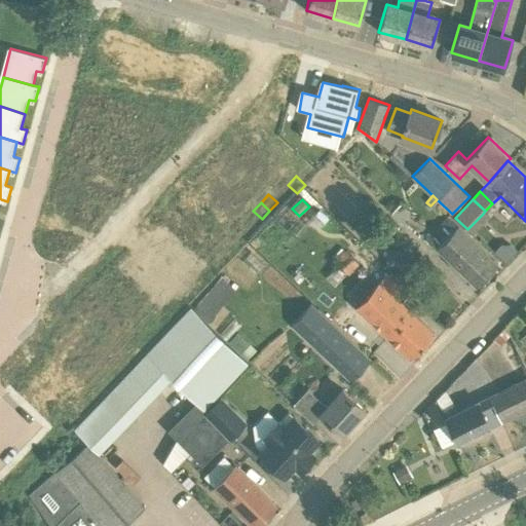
[(447,217),(428,236),(438,245),(436,247),(478,286),(498,265),(456,225),(456,226),(447,217)]
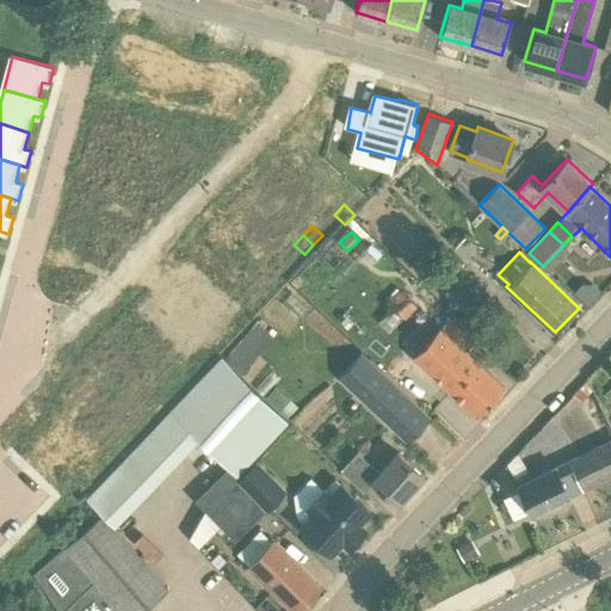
[(287,273),(276,263),(266,272),(277,283),(287,273)]
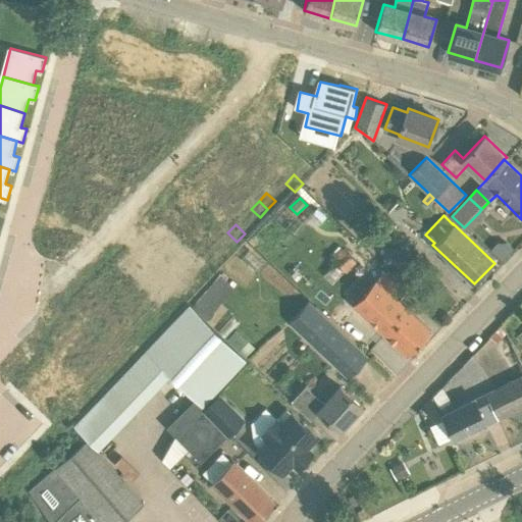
[(219,241),(228,250),(237,242),(227,232),(219,241)]
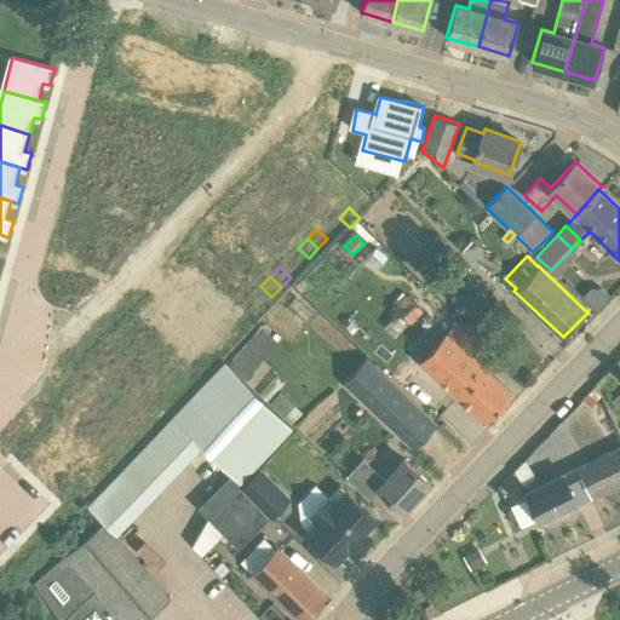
[(603,287),(592,287),(585,294),(598,308),(610,294),(603,287)]
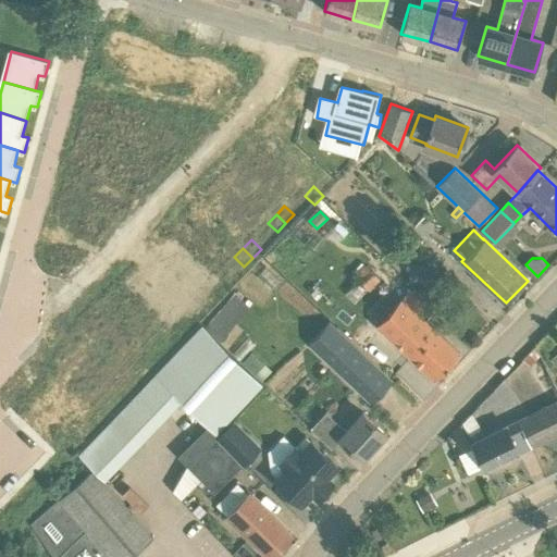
[(433,268),(411,264),(409,281),(431,284),(433,268)]
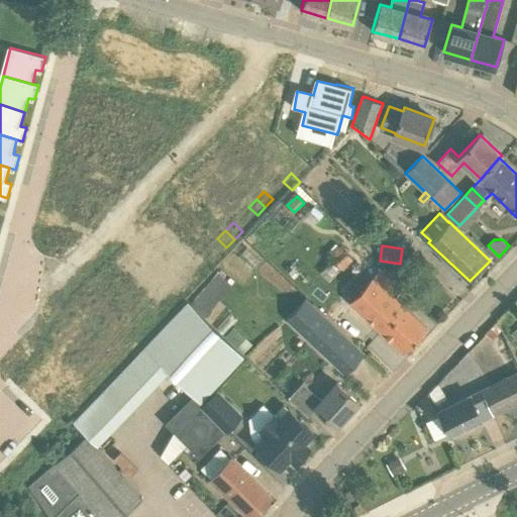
[(352,259),(339,246),(329,256),(342,269),(352,259)]
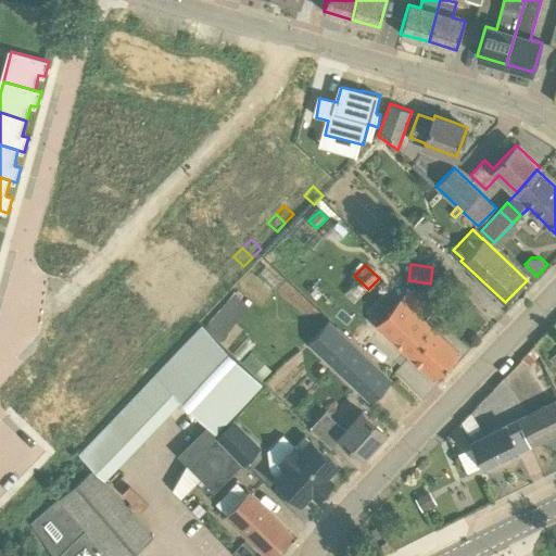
[(224,335),(245,303),(229,292),(207,324),(224,335)]
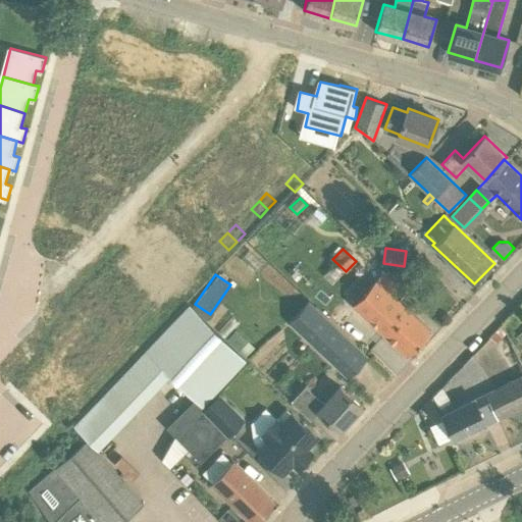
[(376,278),(353,302),(409,355),(430,330),(376,278)]
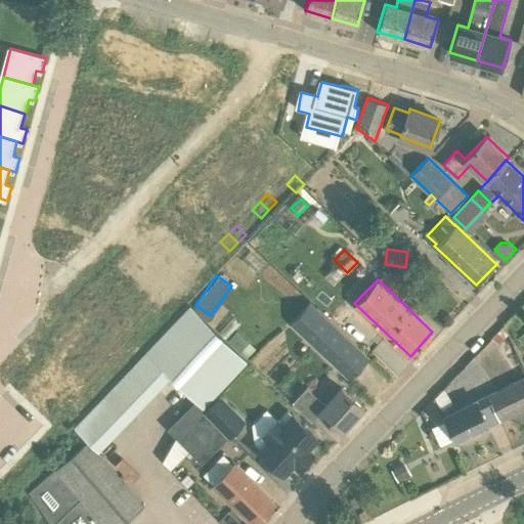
[(311,302),(292,322),(350,379),(369,358),(311,302)]
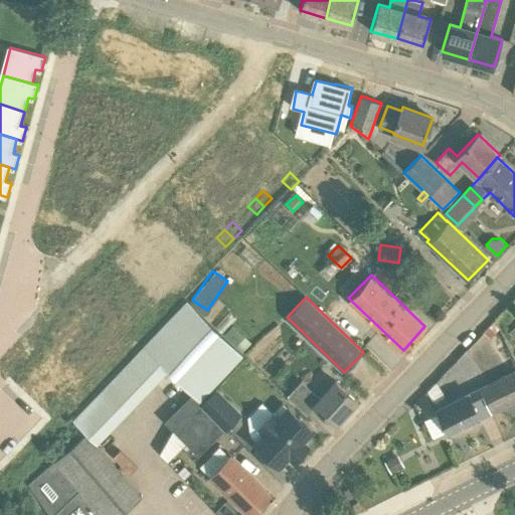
[(187,301),(109,383),(88,403),(73,418),(97,442),(167,369),(199,399),(242,354),(240,353),(223,335),(203,316),(189,303),(187,301)]
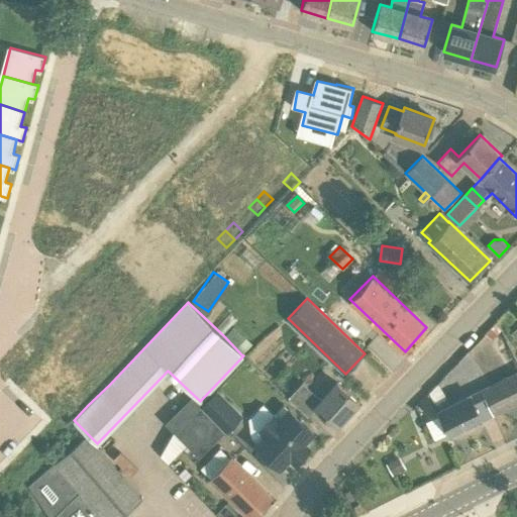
[(143,333),(135,325),(127,333),(136,341),(143,333)]
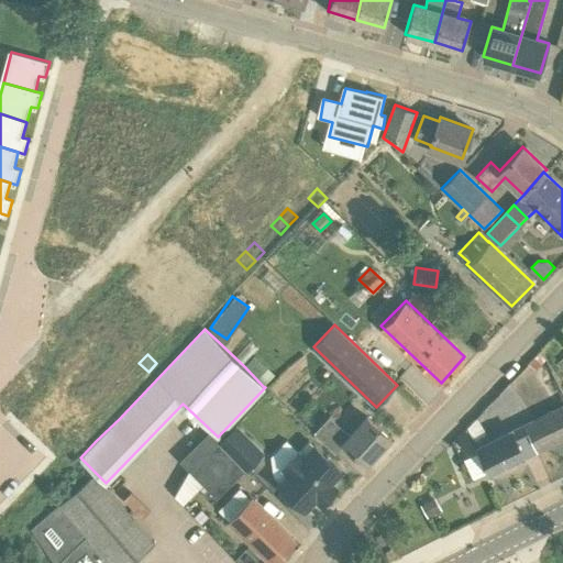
[(130,372),(140,381),(148,372),(139,363),(130,372)]
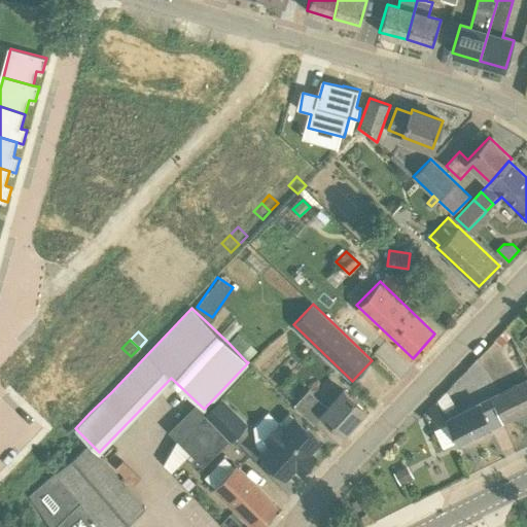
[(115,372),(106,363),(99,372),(107,381),(115,372)]
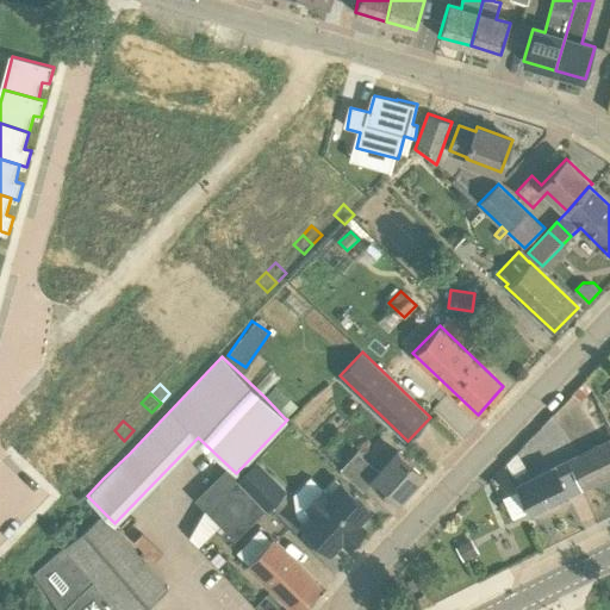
[(105,440),(114,450),(124,441),(114,430),(105,440)]
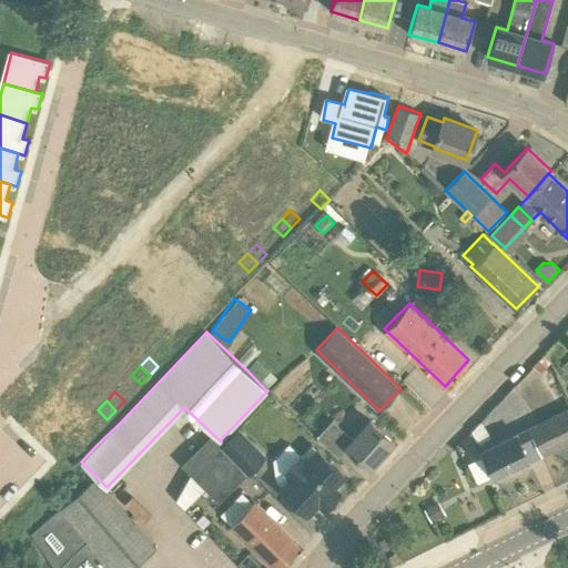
[(567,440),(567,407),(517,433),(517,432),(497,442),(483,449),(480,449),(495,478),(567,440)]
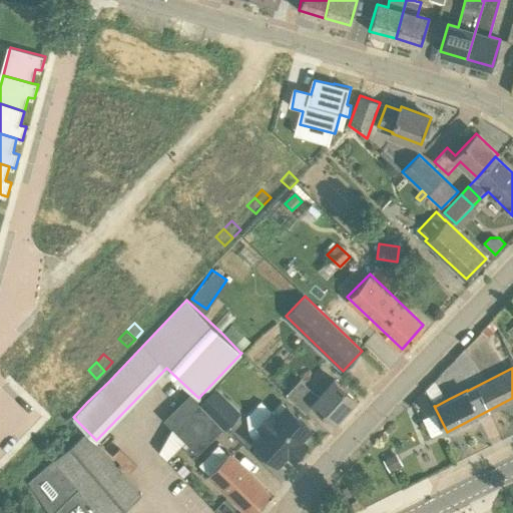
[(335,379),(318,397),(301,379),(287,395),(306,412),(314,404),(333,422),(355,398),(335,379)]
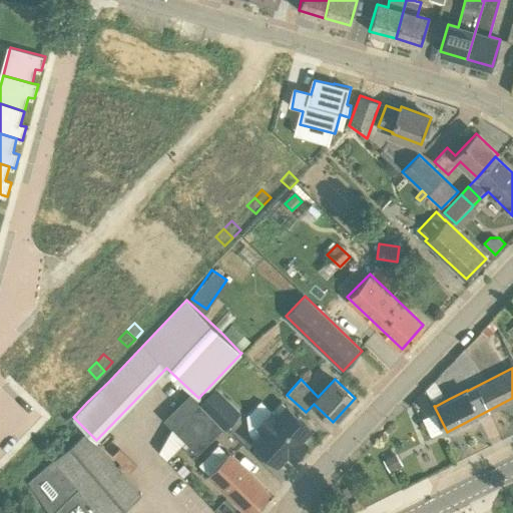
[(200,402),(224,427),(240,411),(215,386),(200,402)]
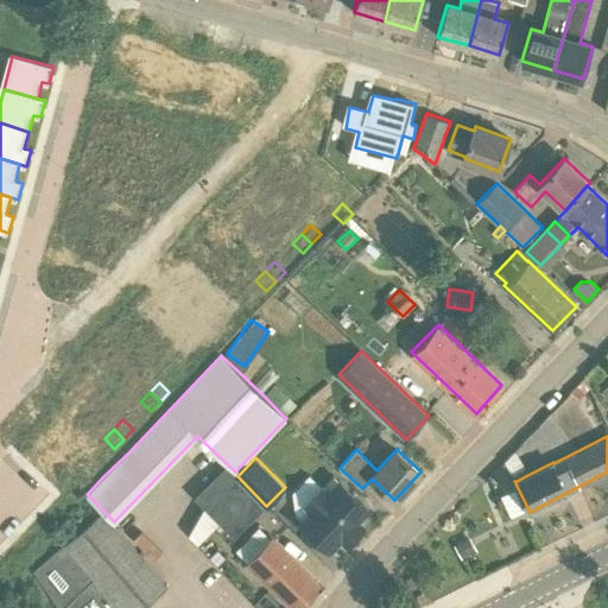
[(94,462),(86,472),(95,481),(105,472),(94,462)]
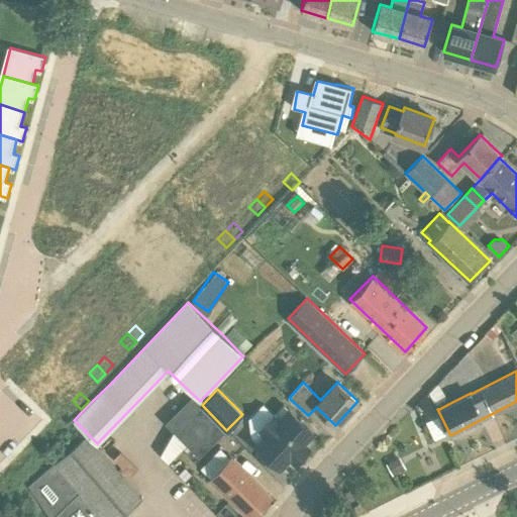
[(202,405),(175,432),(199,456),(226,430),(202,405)]
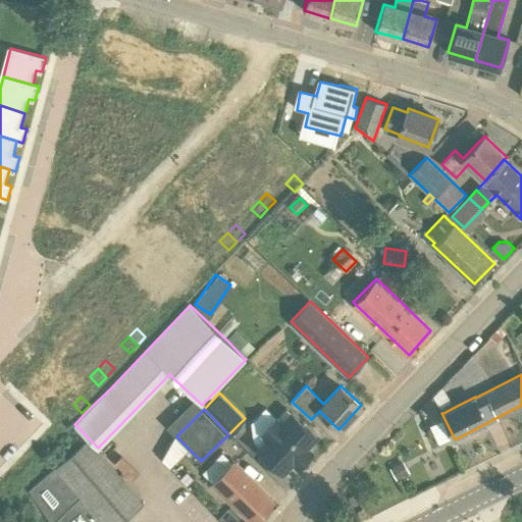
[(316,435),(292,413),(282,424),(276,419),(263,432),(269,438),(260,448),(259,449),(282,471),(293,461),(298,467),(312,452),(306,446),(316,435)]
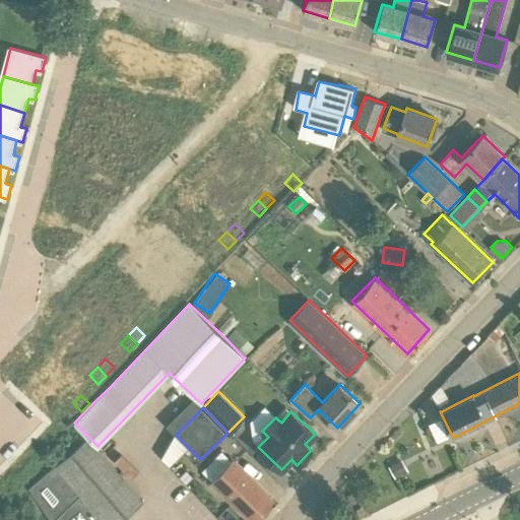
[(85,438),(28,489),(53,519),(117,519),(141,500),(85,438)]
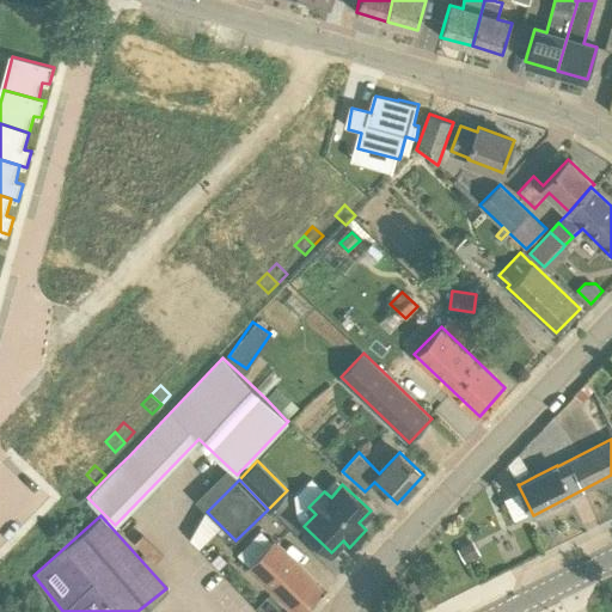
[(473,540),(458,549),(465,562),(481,554),(473,540)]
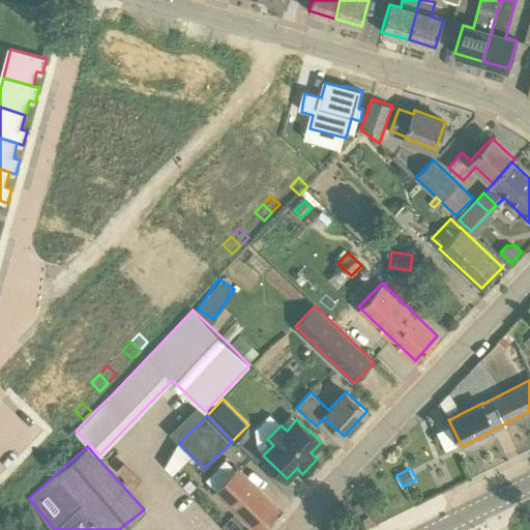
[(237,469),(216,491),(257,529),(277,508),(237,469)]
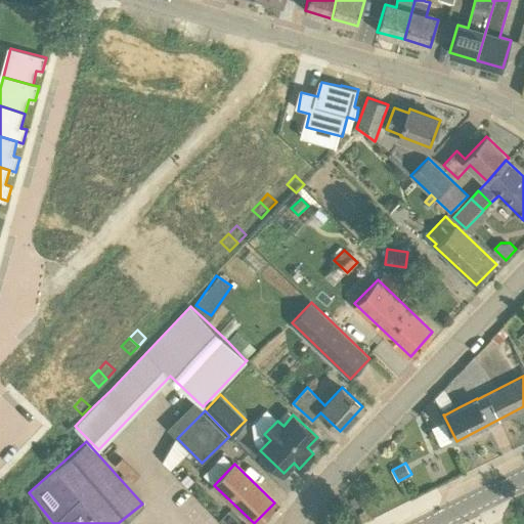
[(354,497),(349,499),(353,507),(358,505),(354,497)]
